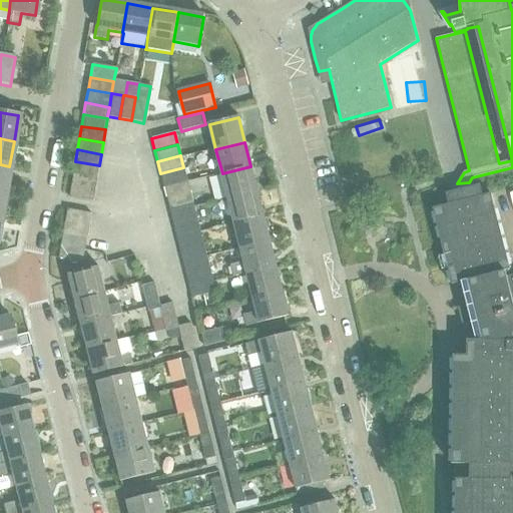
[(75,161),(73,173),(97,177),(99,165),(75,161)]
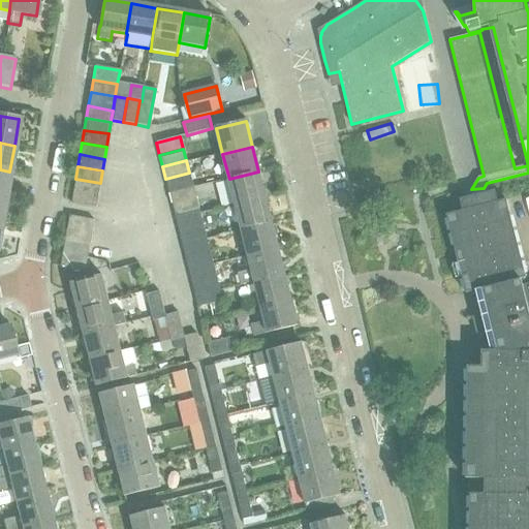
[(9,172),(0,169),(0,196),(5,198),(9,172)]
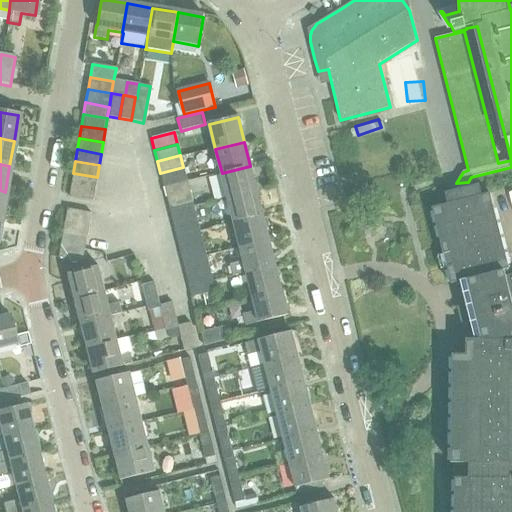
[(222,173),(228,198),(257,191),(250,166),(222,173)]
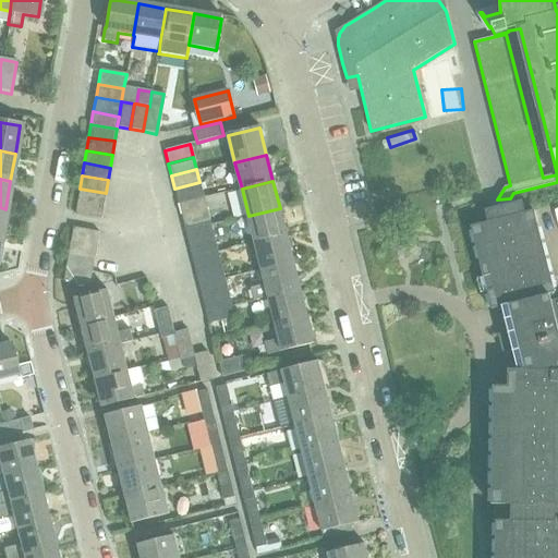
[(174,189),(178,203),(204,196),(199,182),(174,189)]
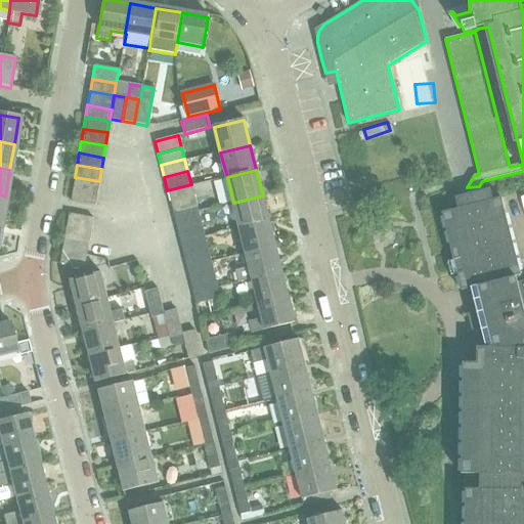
[(75,177),(73,188),(97,192),(99,181),(75,177)]
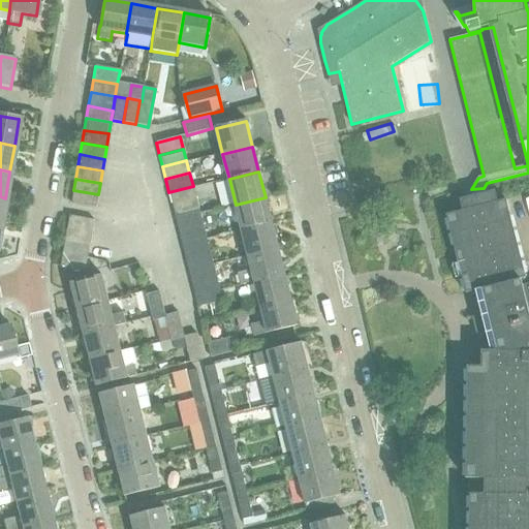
[(168,192),(173,206),(196,198),(193,186),(168,192)]
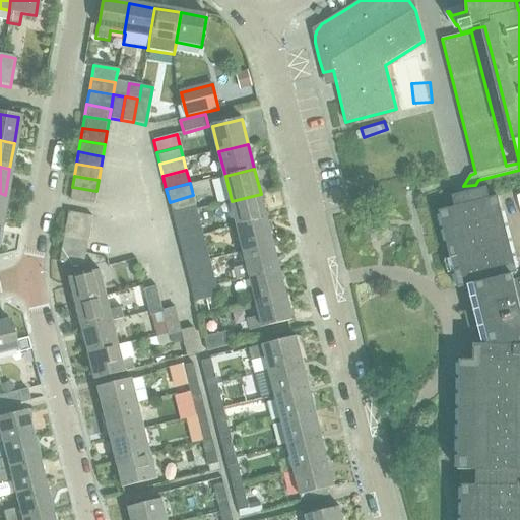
[(475,185),(463,186),(459,194),(452,196),(455,207),(439,211),(451,258),(444,259),(448,273),(454,272),(459,288),(467,286),(473,310),(464,313),(468,329),(477,327),(481,344),(474,345),(473,361),(459,361),(458,471),(476,471),(476,485),(462,485),(461,519),(519,519),(519,279),(514,281),(511,275),(518,274),(499,197),(489,199),(486,188),(472,191),(475,185)]
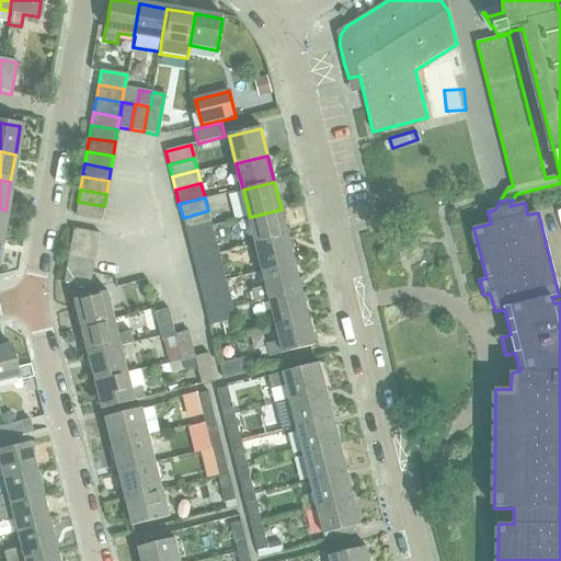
[(104,206),(78,202),(76,216),(101,220),(104,206)]
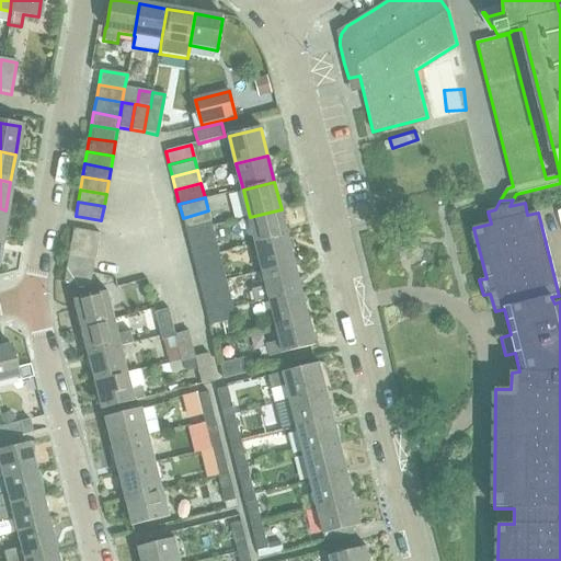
[(250,217),(256,244),(288,237),(282,209),(250,217)]
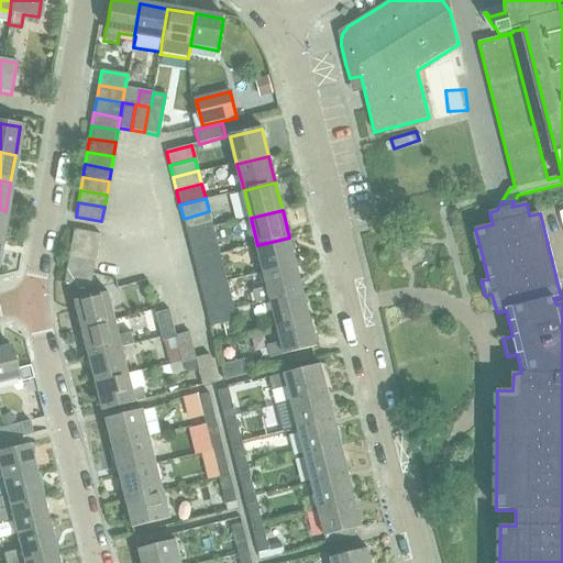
[(184,219),(186,231),(212,225),(209,211),(184,219)]
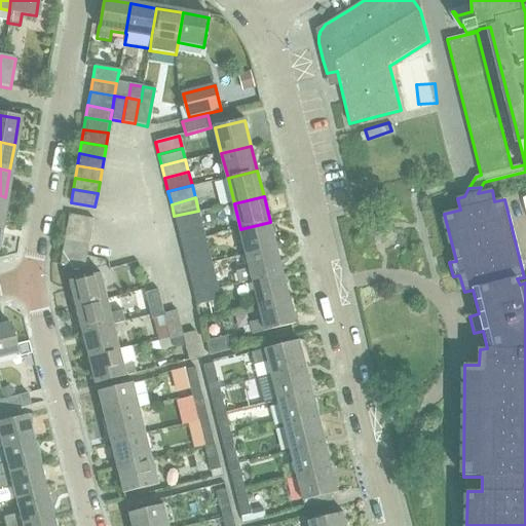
[(174,216),(177,228),(201,222),(198,211),(174,216)]
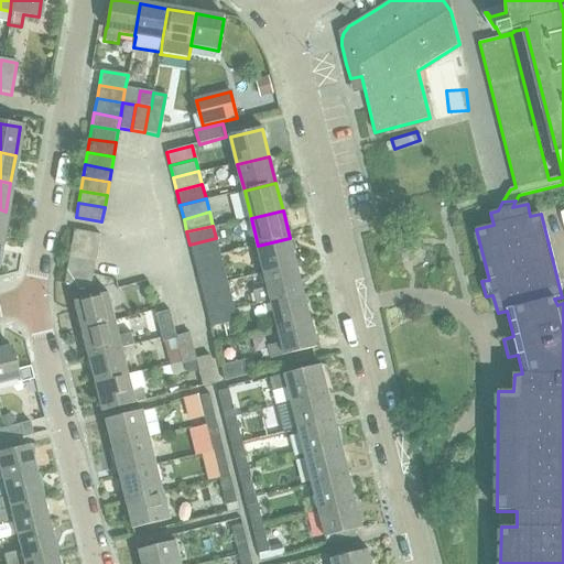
[(74,230),(71,242),(97,248),(99,235),(74,230)]
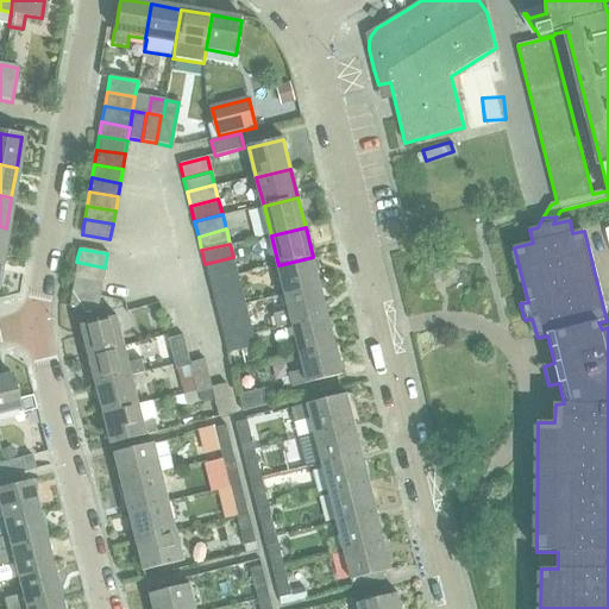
[(205,264),(209,280),(237,272),(233,257),(205,264)]
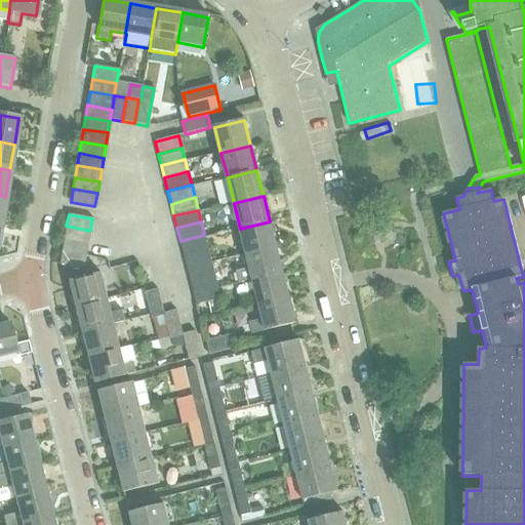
[(240,229),(246,254),(276,246),(270,221),(240,229)]
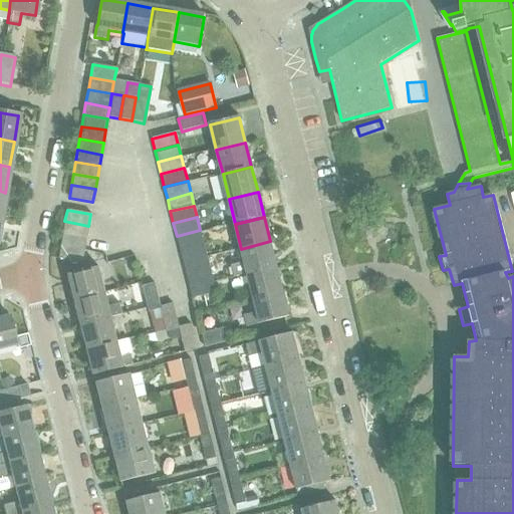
[(64,221),(62,234),(86,238),(88,226),(64,221)]
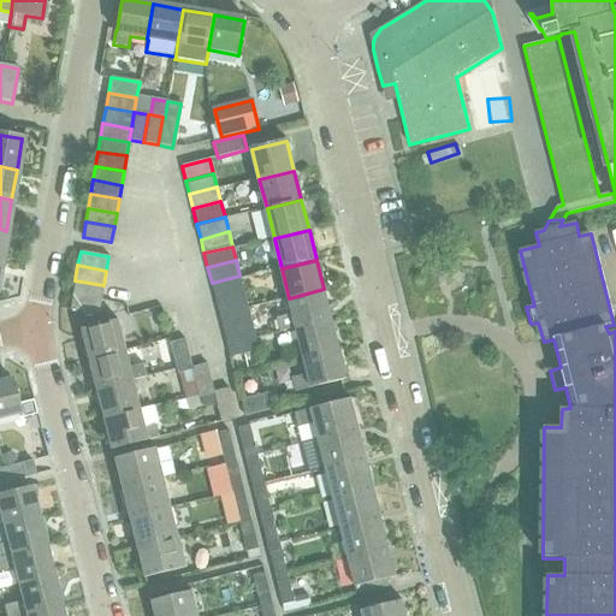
[(212,283),(215,298),(243,291),(240,276),(212,283)]
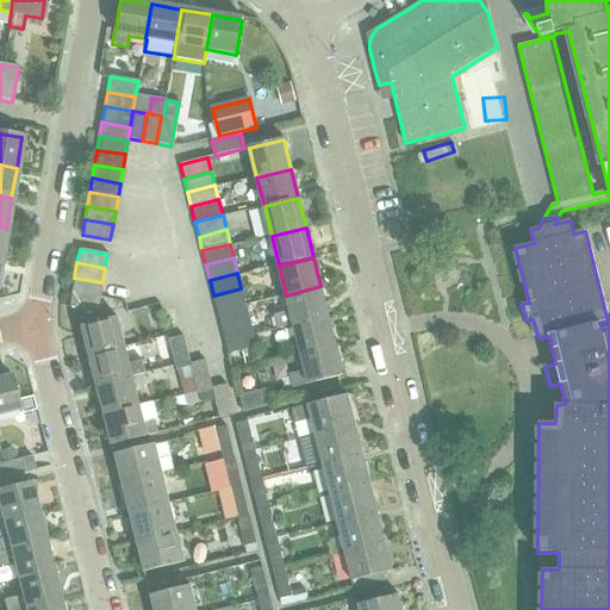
[(74,278),(72,292),(100,297),(103,282),(74,278)]
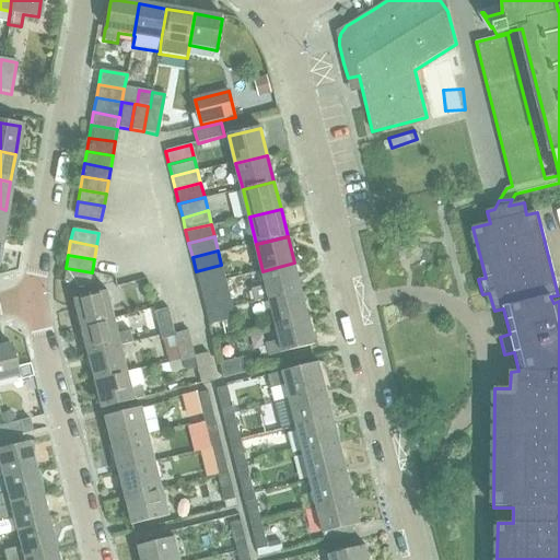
[(255,302),(269,298),(301,290),(294,263),(263,271),(266,286),(252,289),(255,302)]
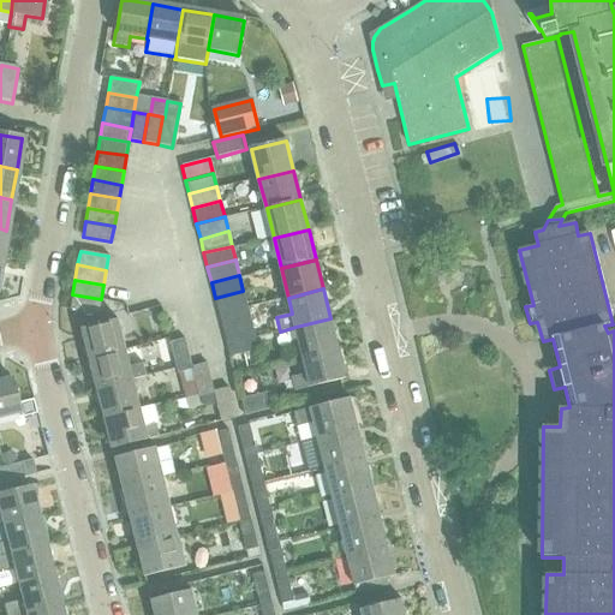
[(215,298),(219,311),(246,305),(243,291),(215,298)]
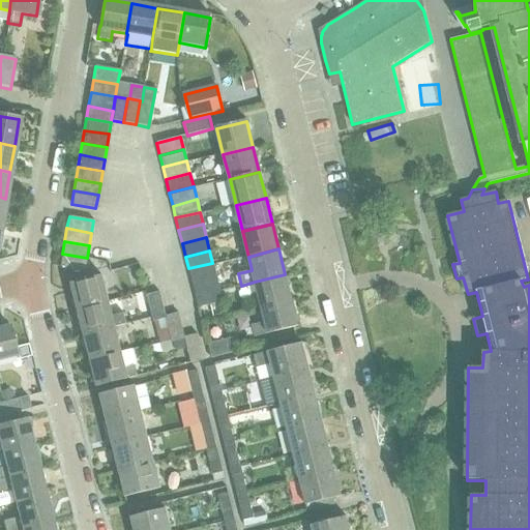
[(70,284),(77,311),(108,302),(100,276),(86,280),(85,271),(87,258),(62,254),(60,267),(66,268),(70,284)]
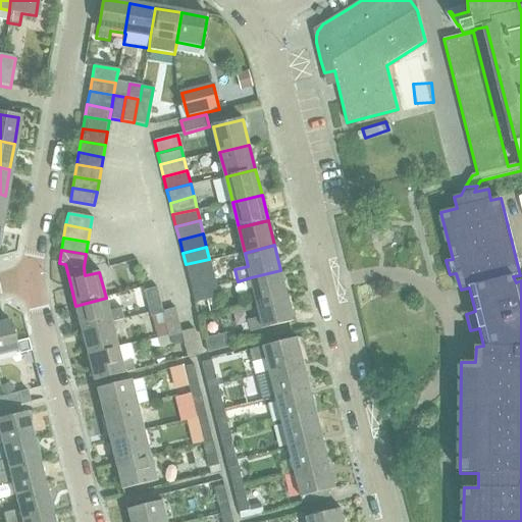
[(186,264),(189,276),(212,270),(209,259),(186,264)]
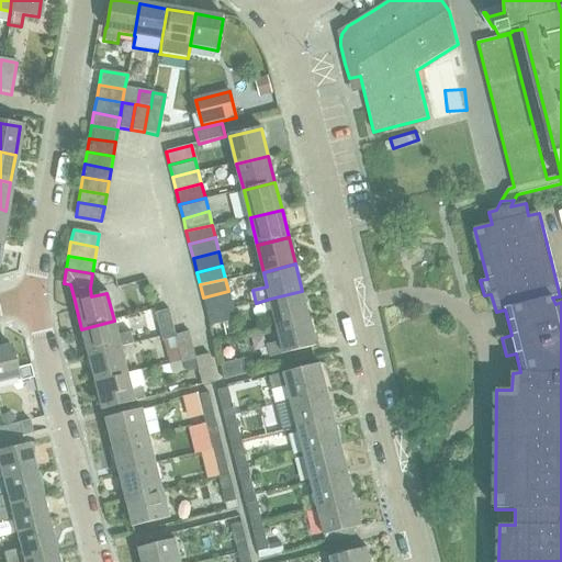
[(203,298),(206,312),(232,306),(228,291),(203,298)]
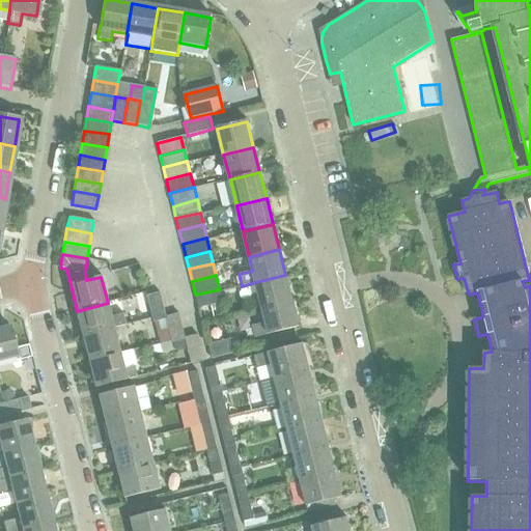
[(255,282),(261,308),(291,301),(285,275),(255,282)]
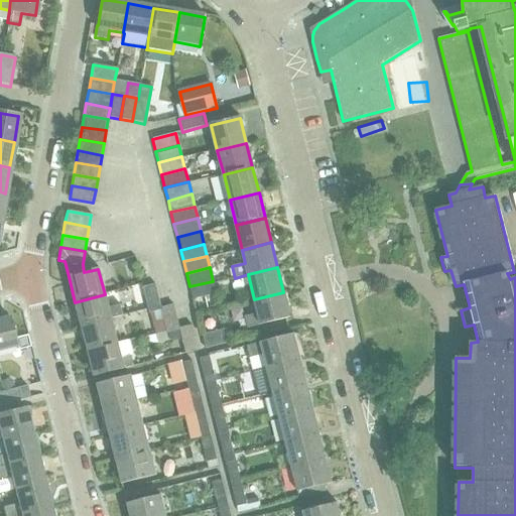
[(213,281),(189,286),(194,299),(217,293),(213,281)]
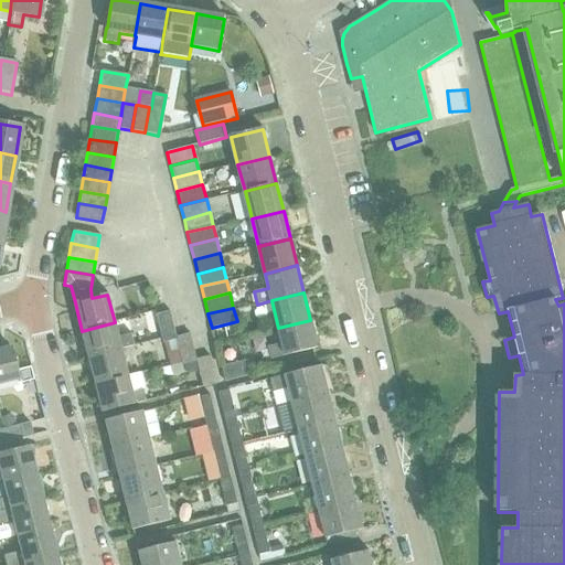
[(163,344),(177,340),(176,338),(169,312),(156,316),(163,344)]
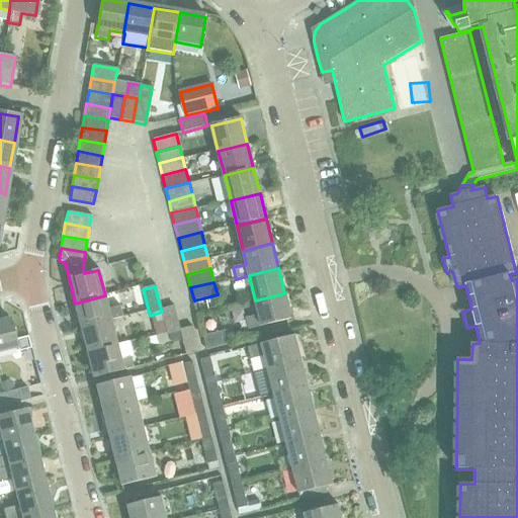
[(284,293),(255,300),(262,326),(290,319),(284,293)]
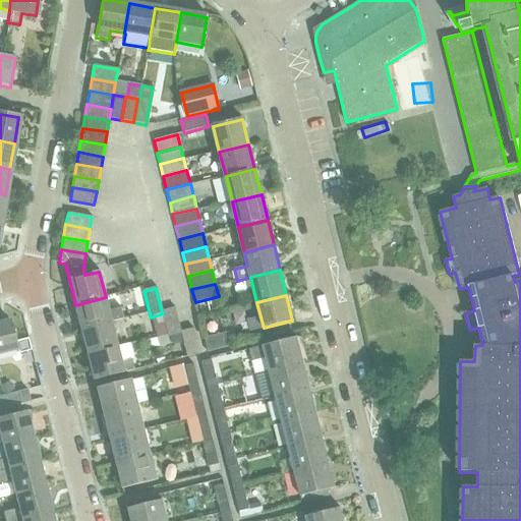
[(75,305),(82,330),(112,323),(122,320),(120,307),(109,310),(106,297),(75,305)]
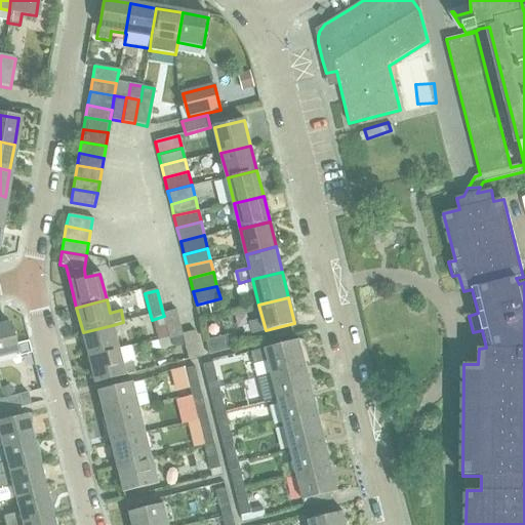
[(175,311),(163,314),(164,316),(170,339),(182,336),(182,334),(175,311)]
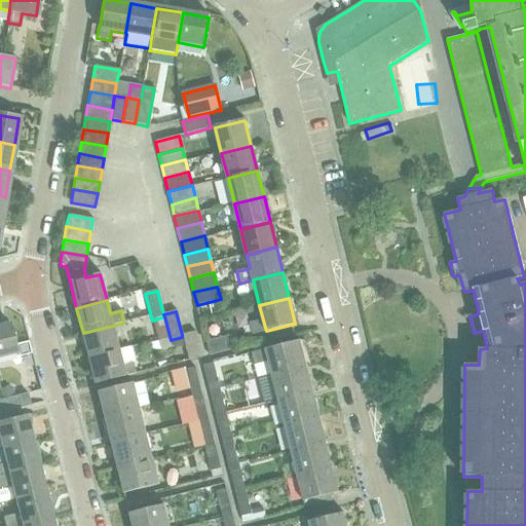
[(8,323),(0,325),(0,357),(15,353),(8,323)]
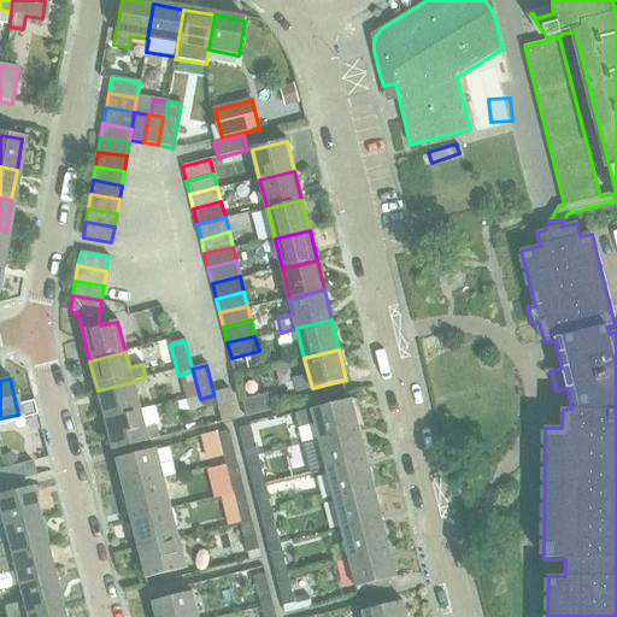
[(98,391),(105,421),(140,411),(133,382),(98,391)]
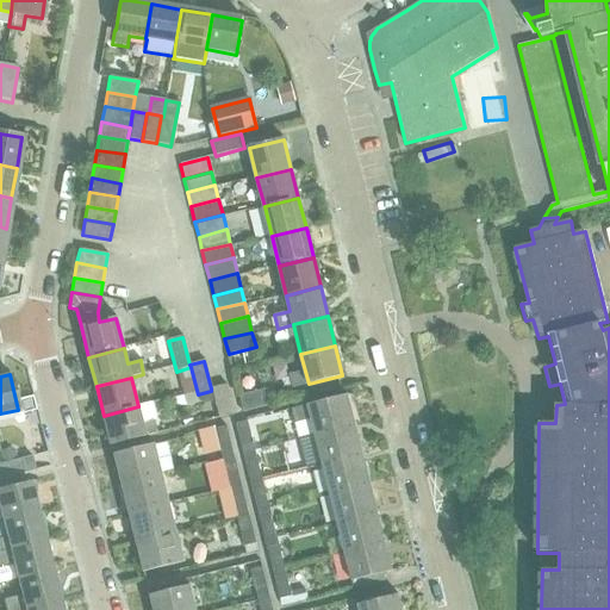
[(232,415),(225,385),(211,388),(211,391),(198,394),(200,403),(204,405),(215,403),(218,418),(232,415)]
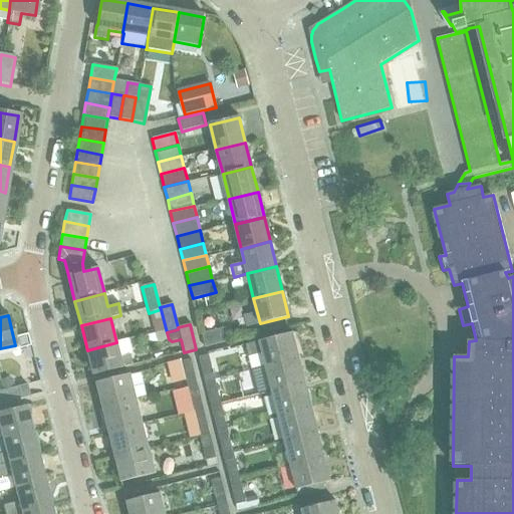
[(229,341),(225,327),(202,333),(205,347),(229,341)]
